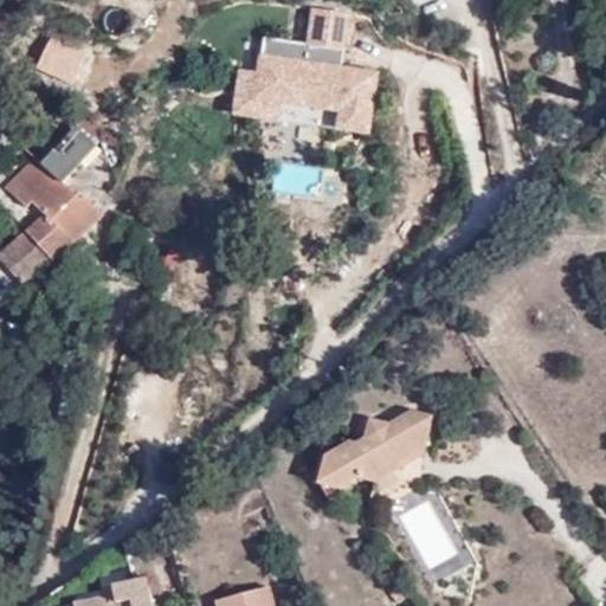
[(372,128),(378,68),(343,65),(348,8),(309,5),(305,40),(259,37),(257,71),(236,69),(232,115),(372,128)]
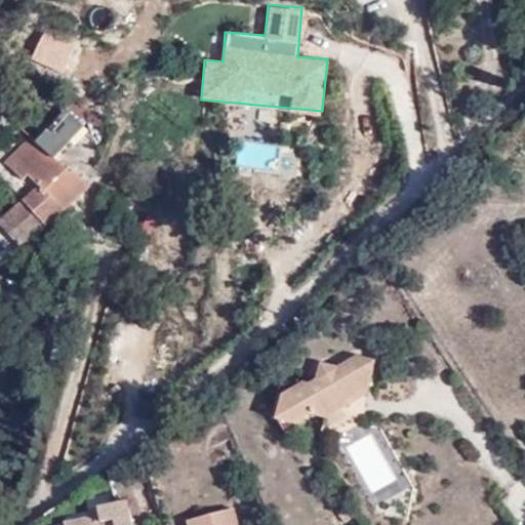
[(30,125),(37,132),(55,154),(58,151),(75,134),(80,142),(97,126),(91,121),(101,111),(76,85),(30,125)]
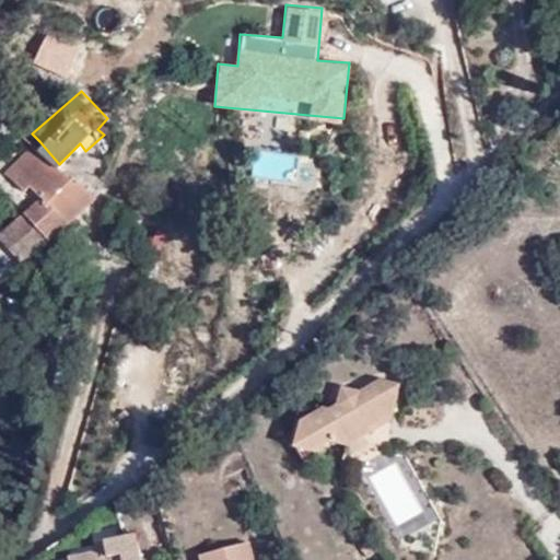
[(30,211),(26,213),(49,235),(69,219),(44,190),(60,177),(82,207),(96,196),(79,176),(74,177),(62,161),(59,164),(39,141),(10,166),(18,176),(8,187),(30,211)]
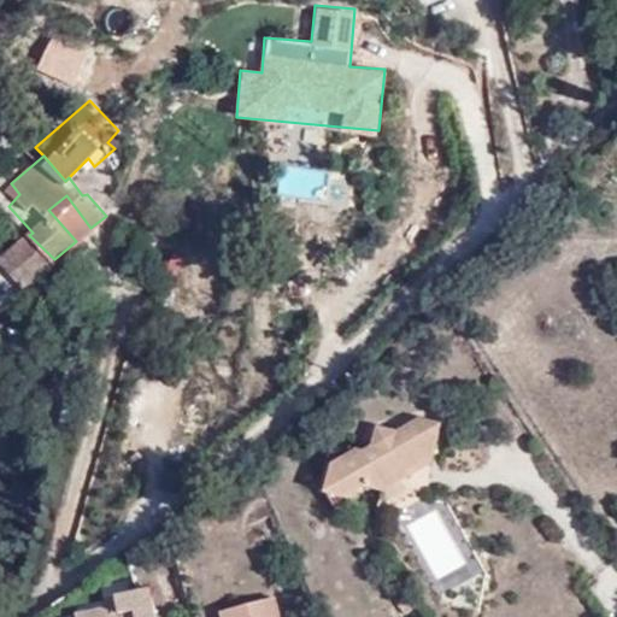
[(48,210),(76,241),(90,228),(66,195),(48,210)]
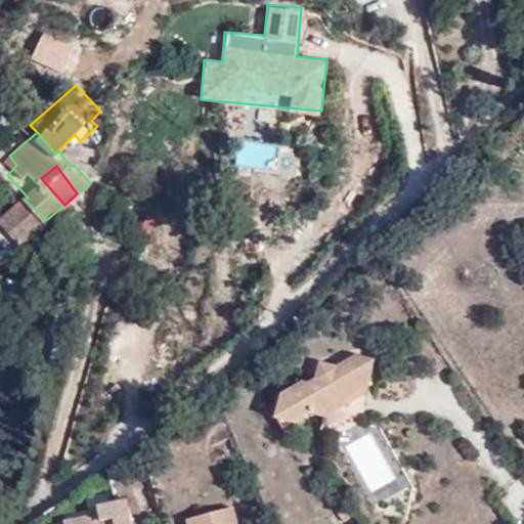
[(46,220),(25,200),(2,217),(0,214),(0,239),(9,250),(46,220)]
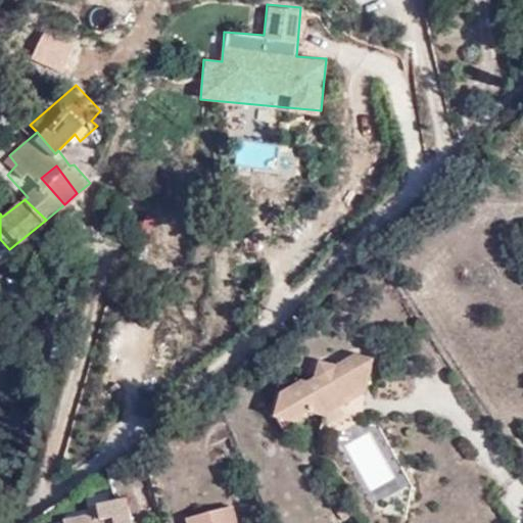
[(378,355),(355,349),(345,358),(329,349),(313,374),(282,391),(279,389),(269,410),(293,421),(312,408),(330,414),(365,393),(378,355)]
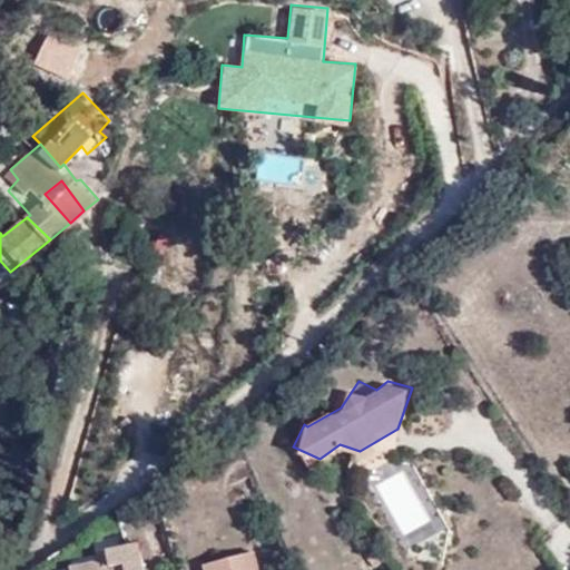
[(377,481),(403,546),(442,531),(415,465),(377,481)]
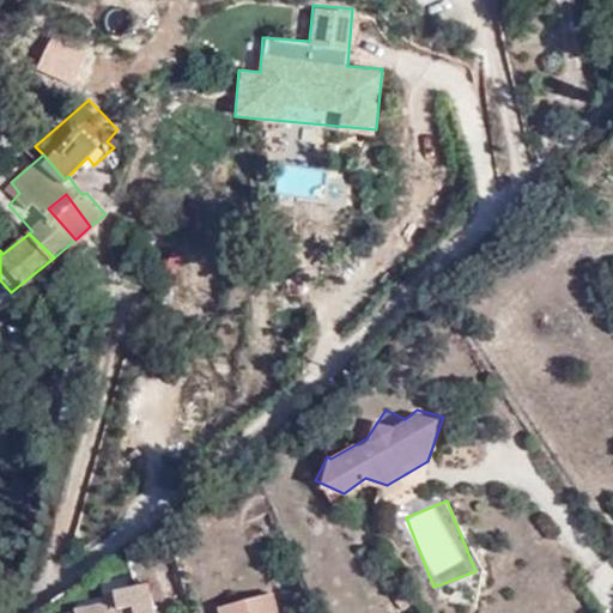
[(134,612),(127,581),(103,584),(105,596),(76,604),(77,612),(134,612)]
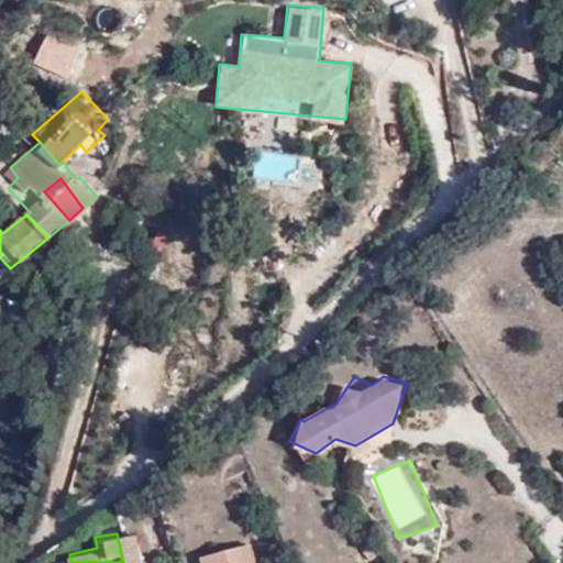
[(258,562),(254,544),(198,559),(199,562),(258,562)]
